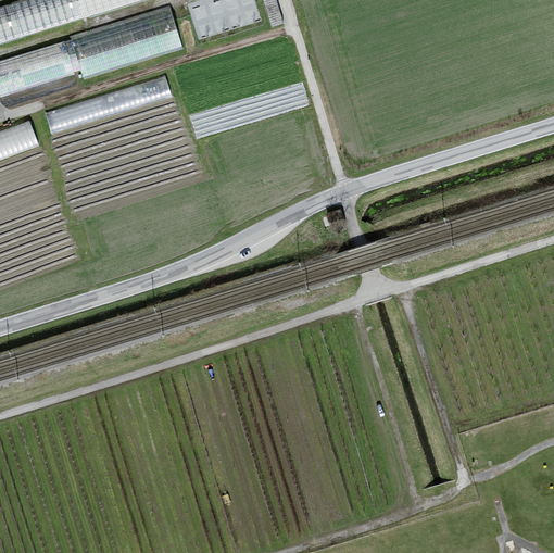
[(20,0),(0,5),(0,42),(143,0),(20,0)]
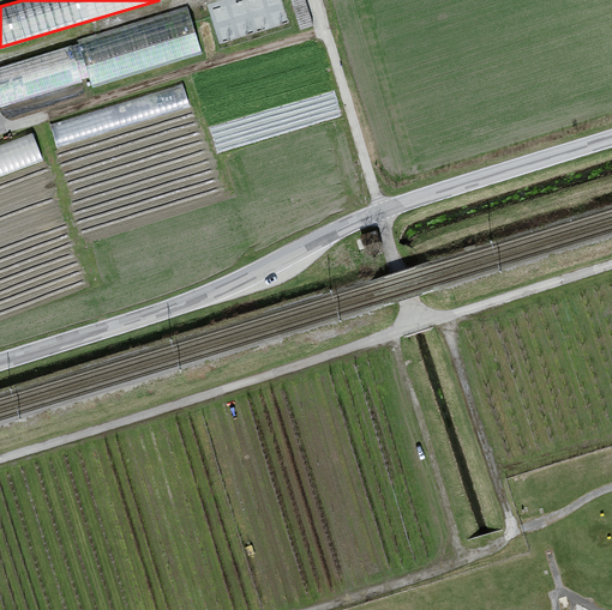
[(293,0),(303,28),(316,23),(309,0),(293,0)]
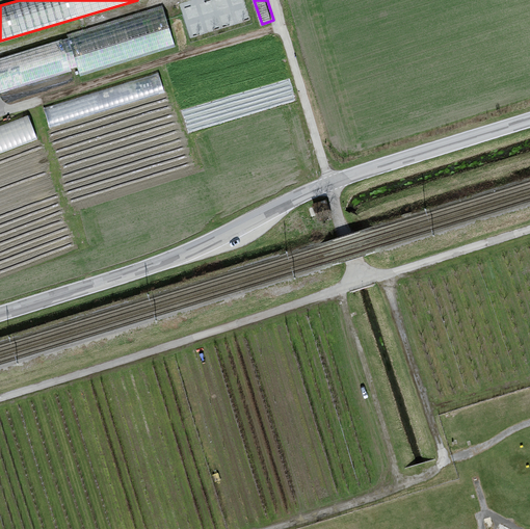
[(63,36),(0,55),(0,91),(75,68),(78,77),(175,46),(161,2),(65,33),(63,36)]
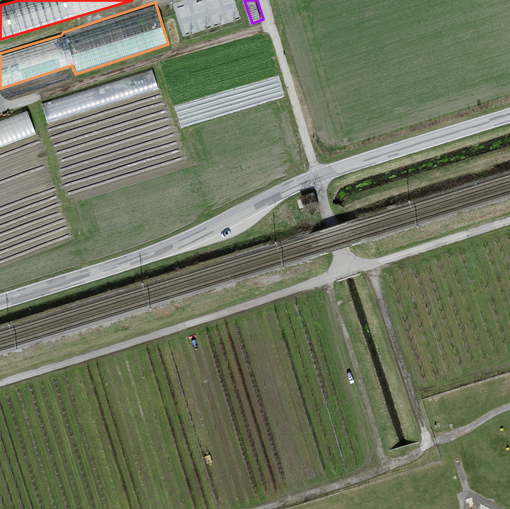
[(158,89),(152,70),(41,103),(46,122),(158,89)]
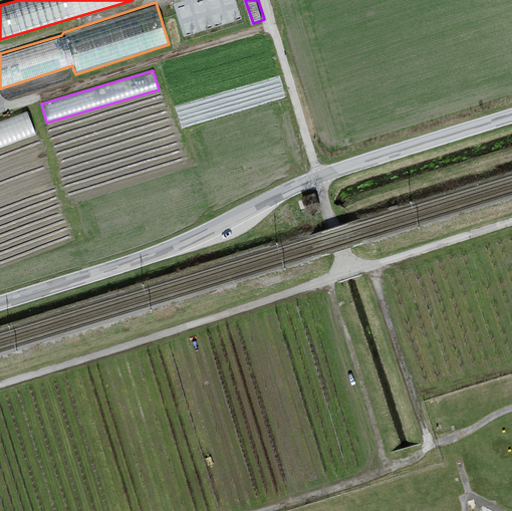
[(26,111),(0,120),(0,148),(35,135),(26,111)]
